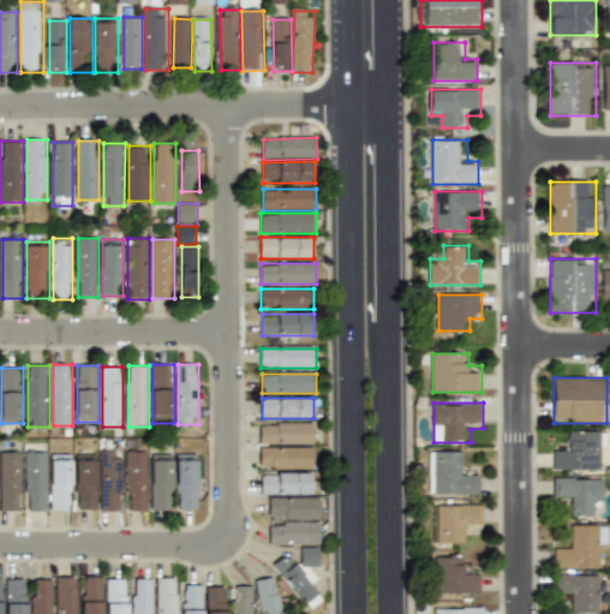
[(315,423),(261,423),(261,445),(315,445),(315,423)]
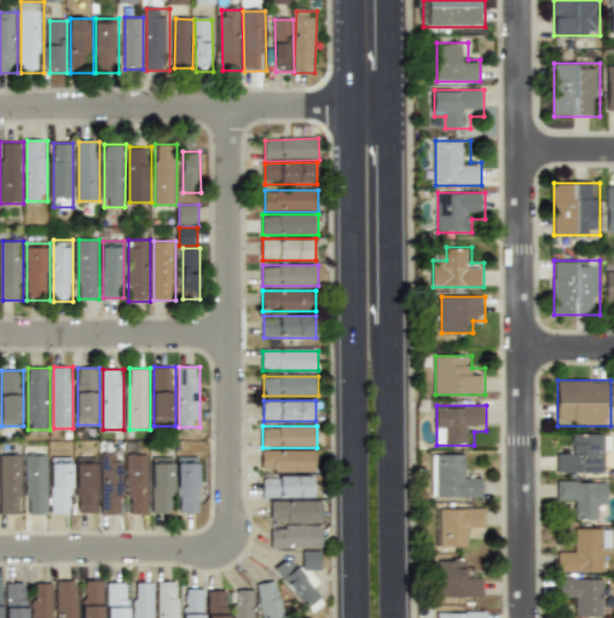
[(560,449),(560,474),(609,474),(609,434),(571,434),(571,449),(560,449)]
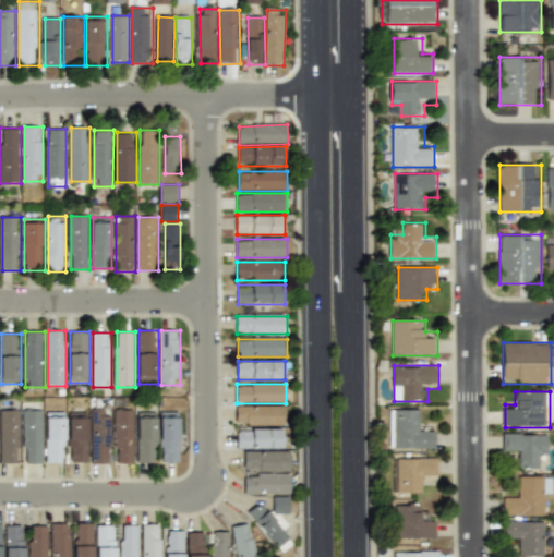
[(287,425),(287,407),(237,407),(237,425),(287,425)]
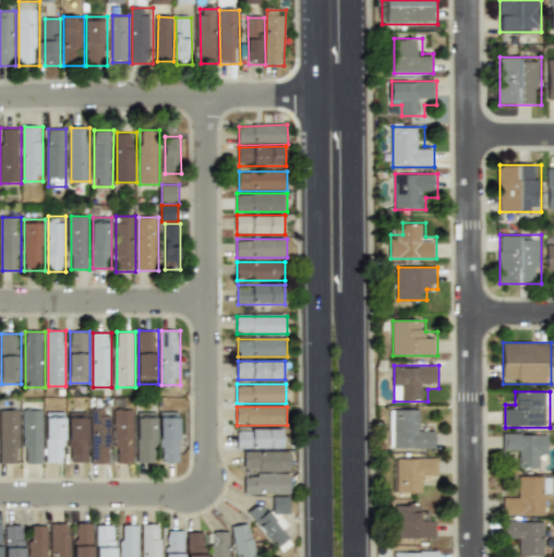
[(21,410),(2,410),(2,464),(21,464),(21,410)]
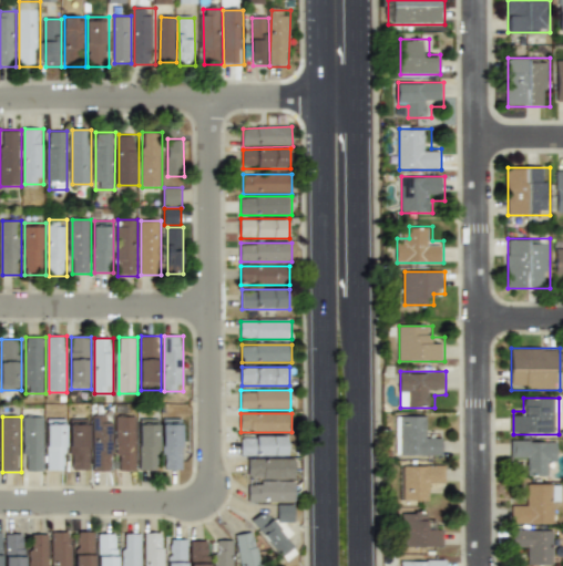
[(114,417),(94,417),(94,471),(114,471),(114,417)]
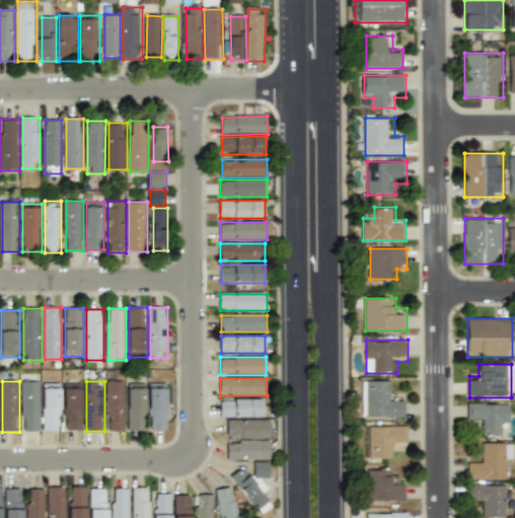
[(395,381),(366,381),(367,418),(407,418),(407,400),(395,400),(395,381)]
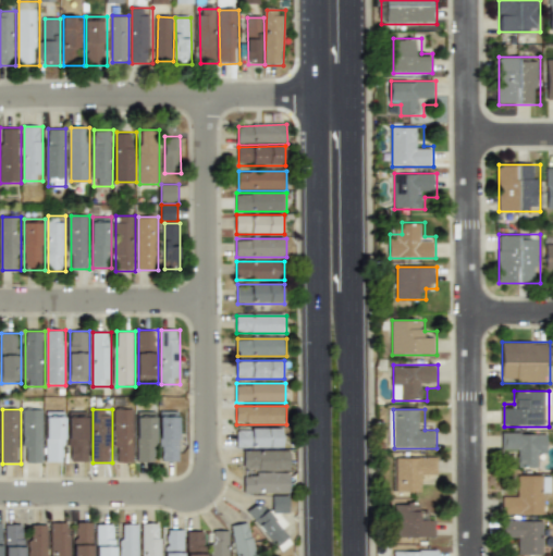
[(25,464),(44,464),(44,410),(25,410),(25,464)]
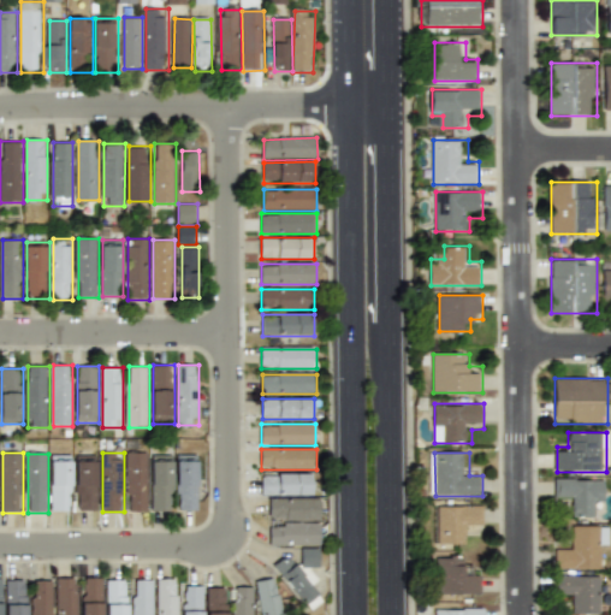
[(149,513),(149,454),(129,454),(129,513),(149,513)]
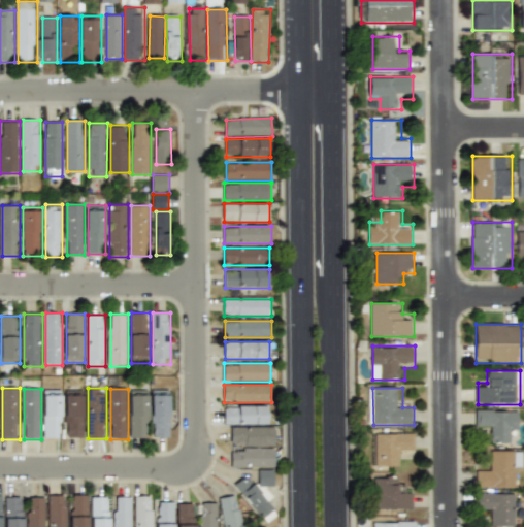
[(171,390),(154,390),(154,437),(171,437),(171,390)]
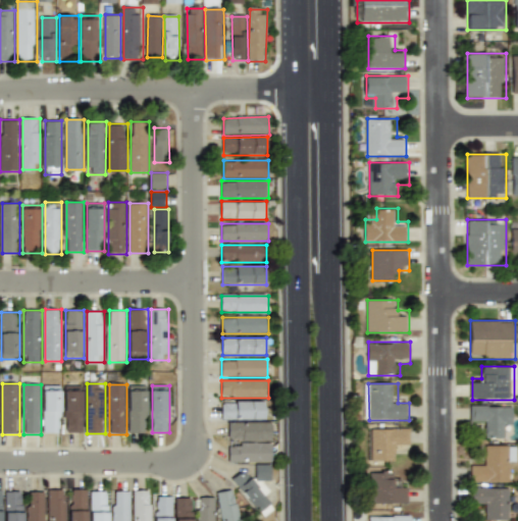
[(45,386),(45,433),(62,433),(62,386),(45,386)]
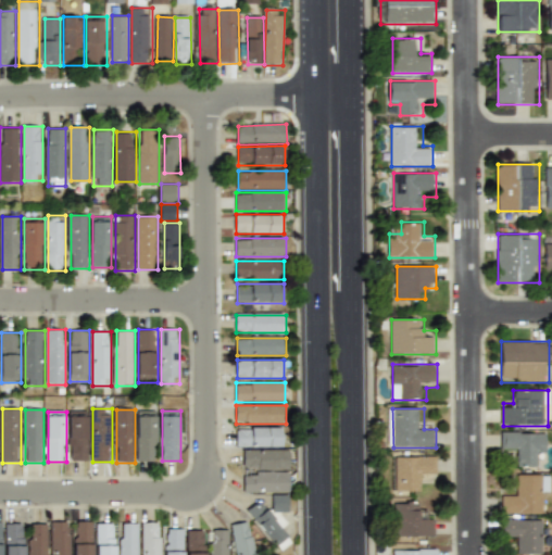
[(89,412),(71,412),(71,462),(89,462),(89,412)]
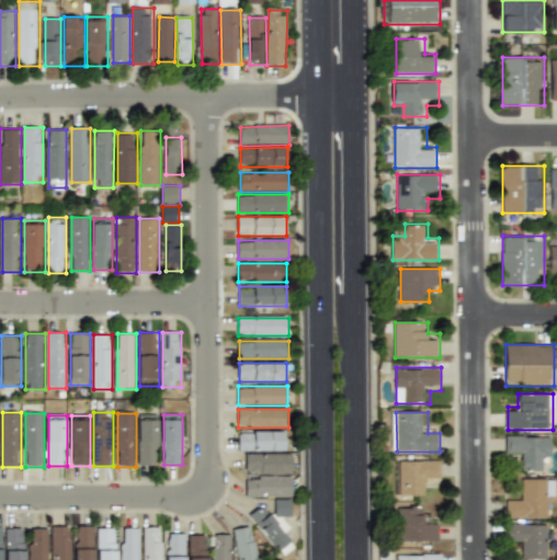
[(139,420),(139,467),(159,467),(159,420),(139,420)]
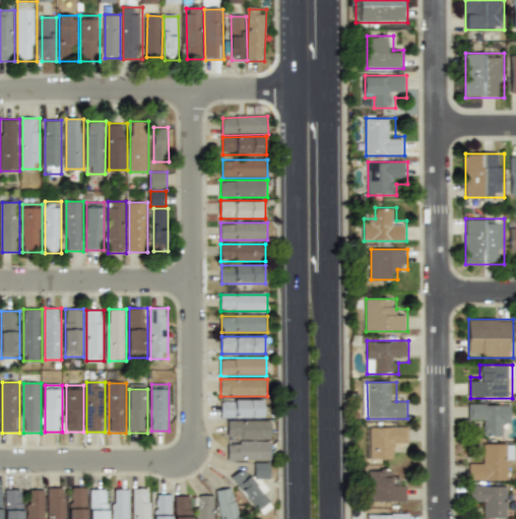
[(266,399),(222,399),(222,417),(266,417),(266,399)]
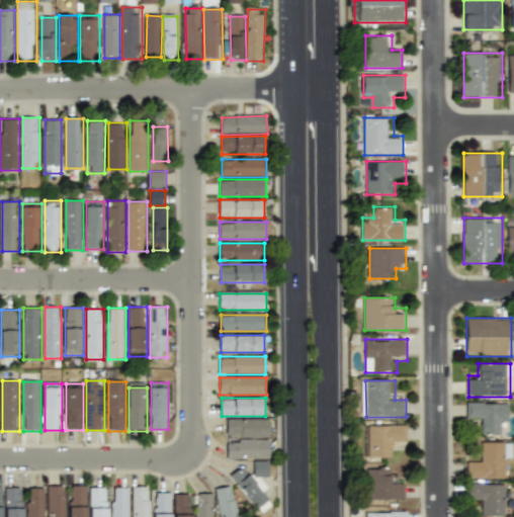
[(500,435),(500,424),(510,424),(510,403),(470,403),(470,415),(479,415),(479,435),(500,435)]
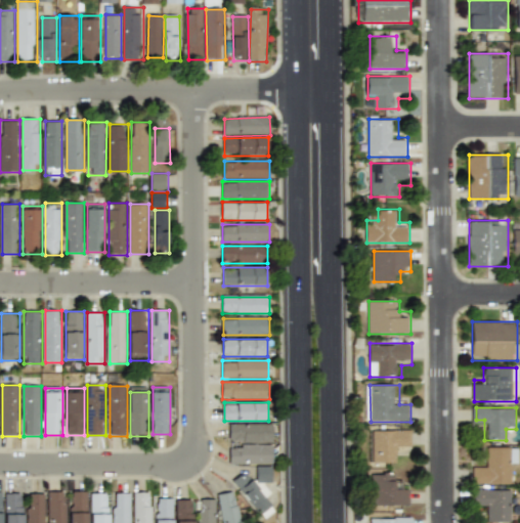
[(275,442),(275,425),(230,425),(230,442),(275,442)]
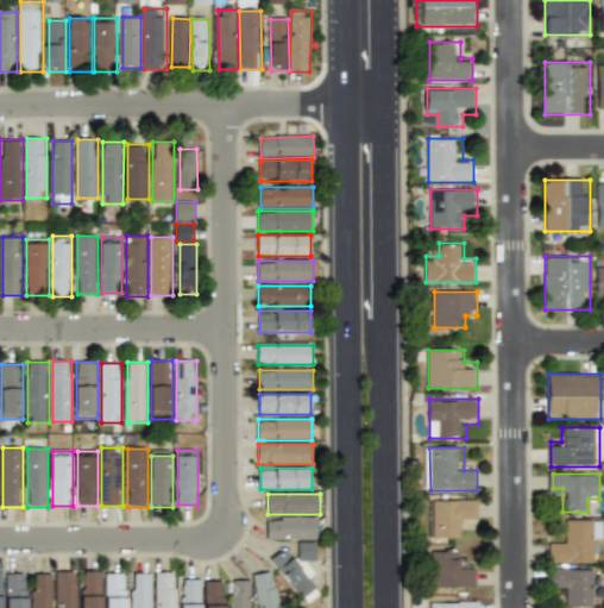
[(431,501),(431,539),(467,539),(467,526),(479,526),(479,501),(431,501)]
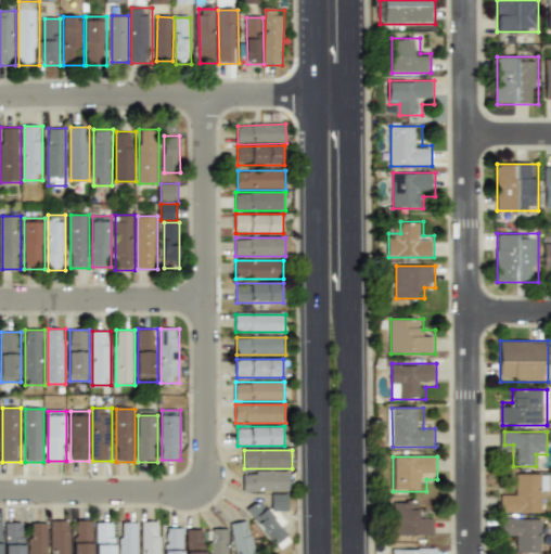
[(291,512),(291,472),(244,472),(244,492),(273,492),(273,512),(291,512)]
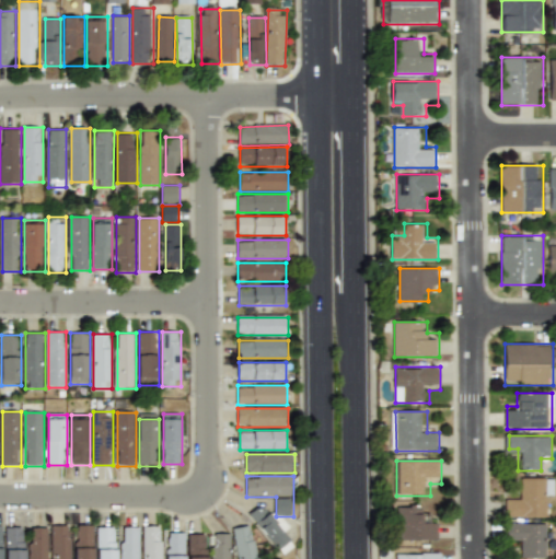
[(507,517),(545,519),(545,501),(555,501),(555,478),(519,478),(519,499),(507,499),(507,517)]
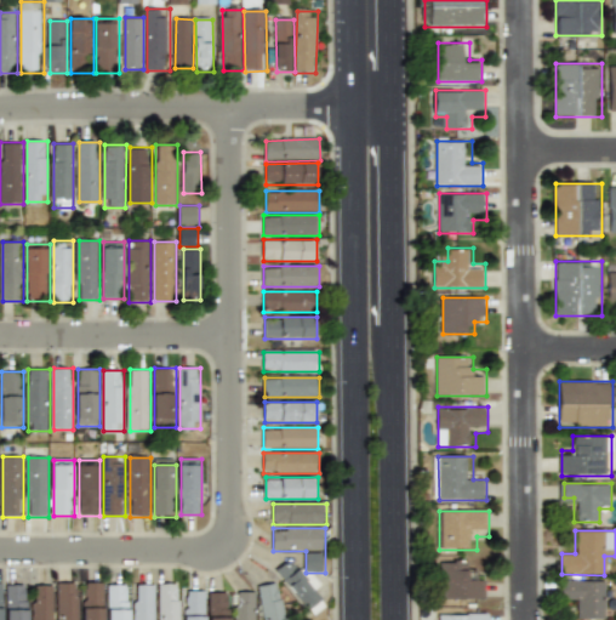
[(488,601),(488,574),(475,574),(475,561),(441,561),(441,601),(488,601)]
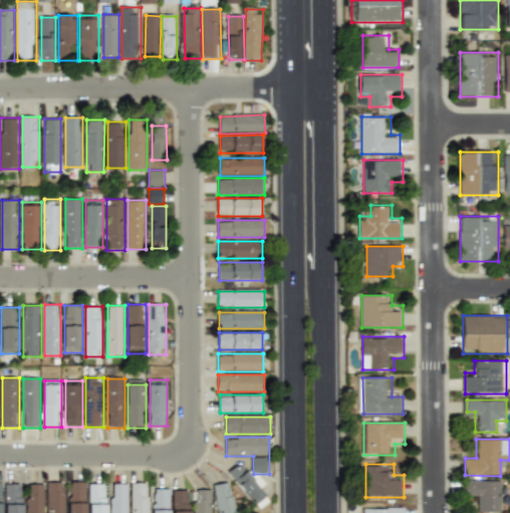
[(262,510),(273,500),(247,471),(236,481),(262,510)]
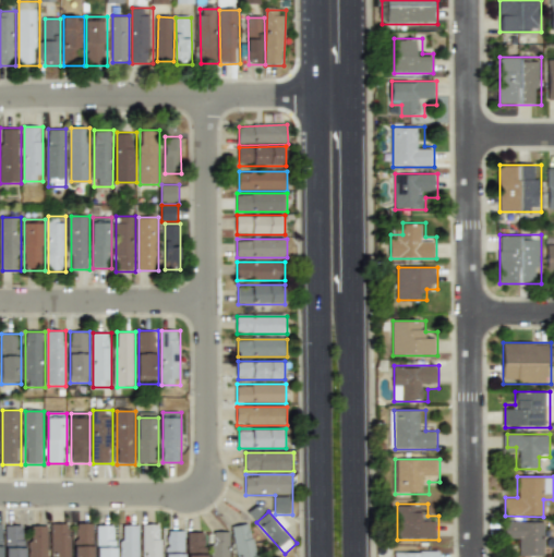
[(545,556),(545,522),(506,522),(506,544),(518,544),(518,556),(545,556)]
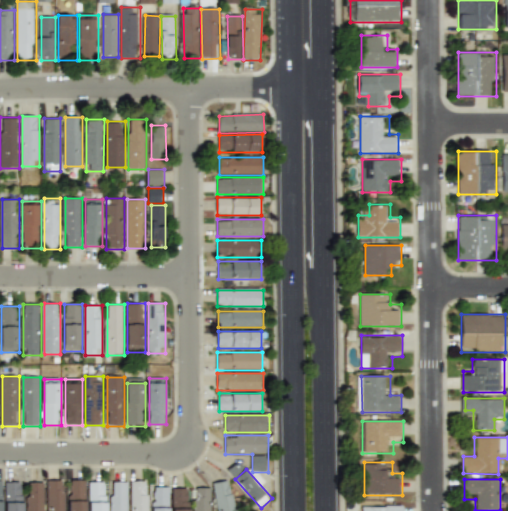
[(65,510),(65,481),(49,481),(49,510),(65,510)]
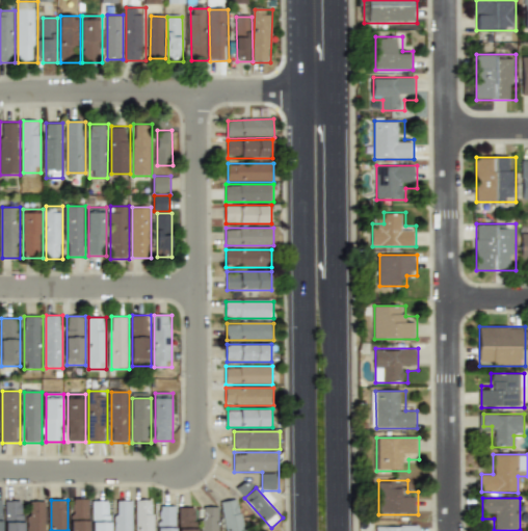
[(90,530),(90,500),(72,500),(72,530),(90,530)]
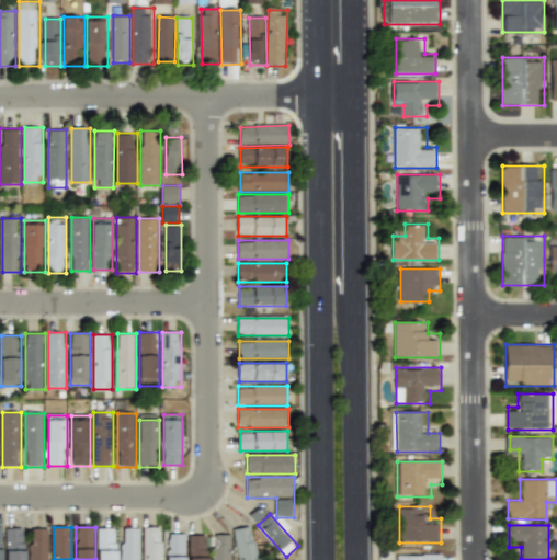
[(162,559),(162,527),(145,527),(145,559),(162,559)]
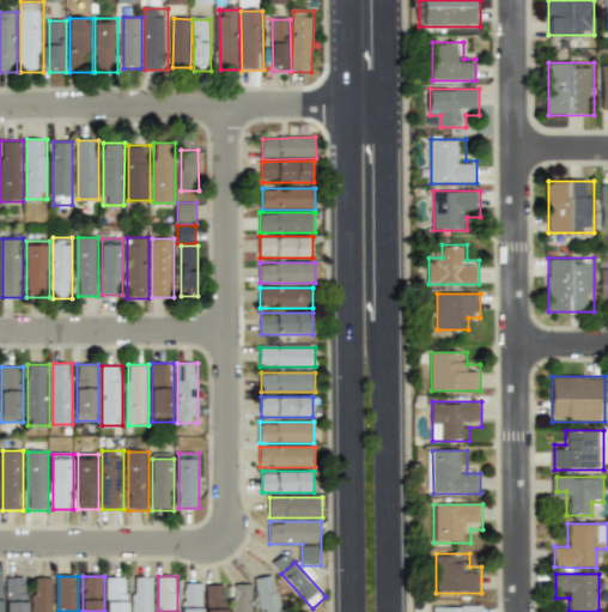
[(29,611),(29,577),(7,577),(7,611),(29,611)]
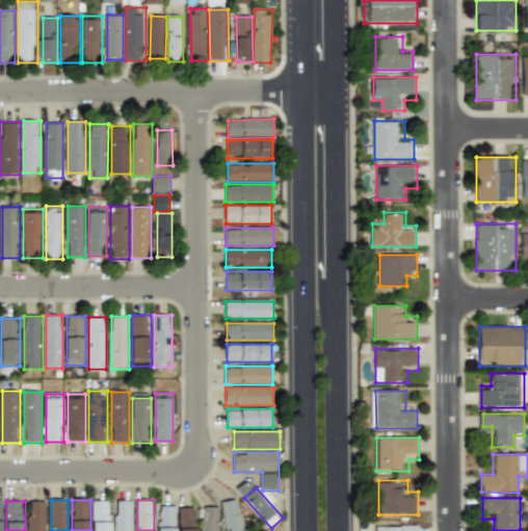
[(47,530),(47,501),(29,501),(29,530),(47,530)]
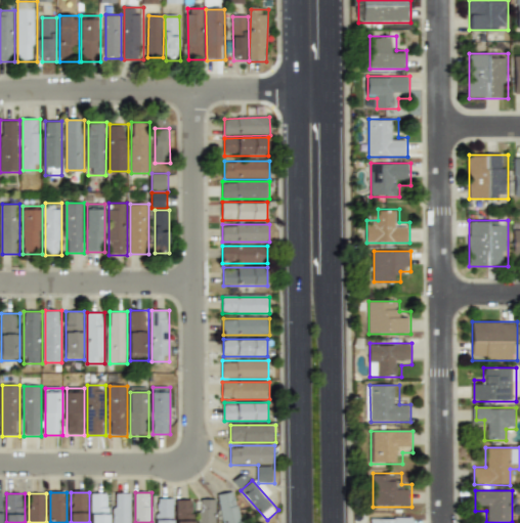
[(111,522),(111,493),(92,493),(92,522),(111,522)]
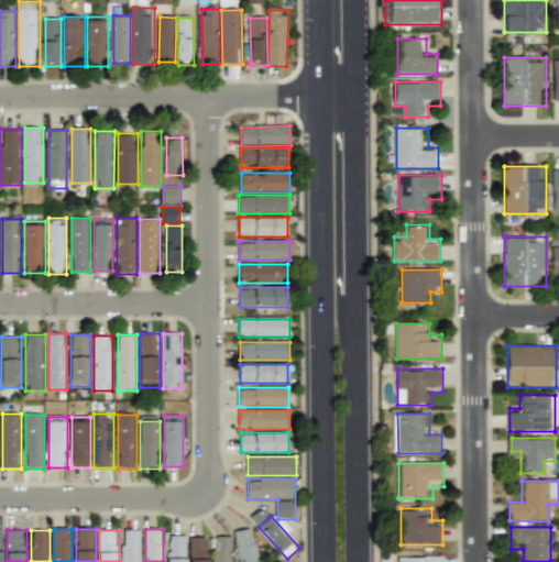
[(142,561),(142,530),(123,530),(123,561),(142,561)]
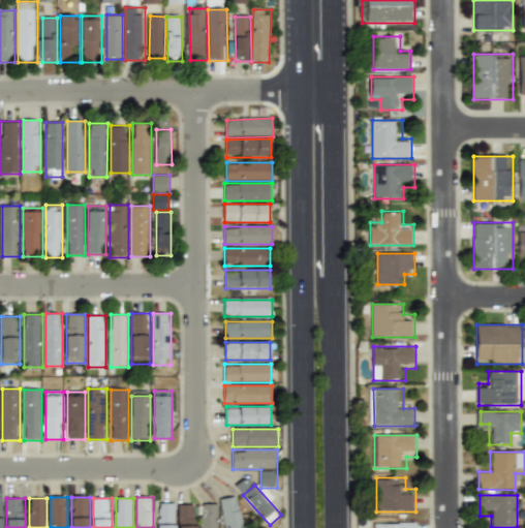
[(244,527),(241,501),(222,504),(225,527),(244,527)]
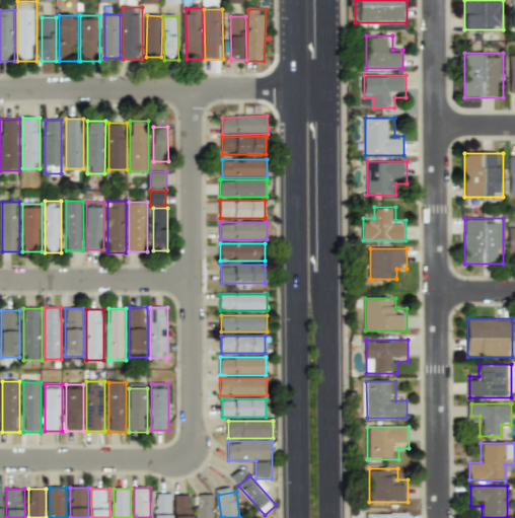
[(173,517),(173,494),(155,494),(155,517),(173,517)]
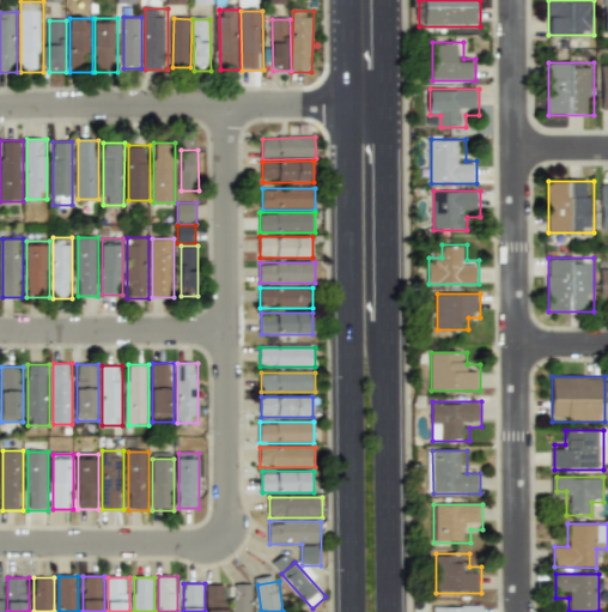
[(254,611),(254,585),(233,585),(233,611),(254,611)]
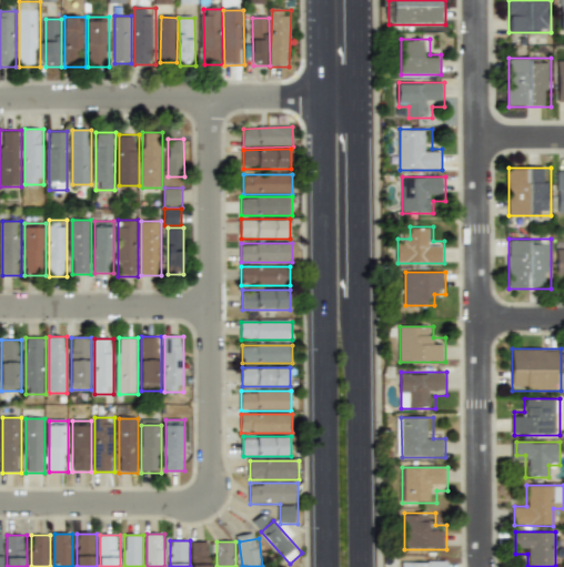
[(193,543),(193,566),(212,566),(212,543),(193,543)]
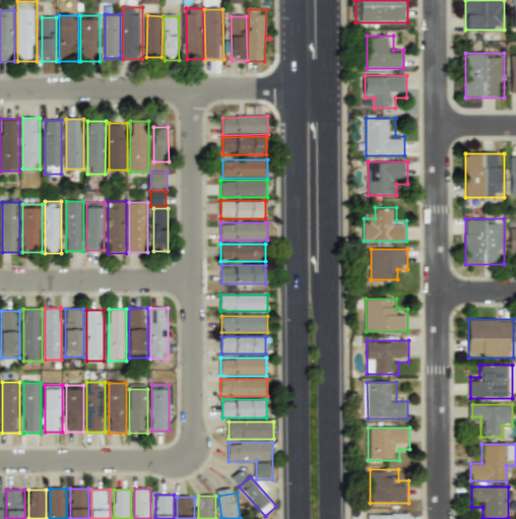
All buildings are outlined.
